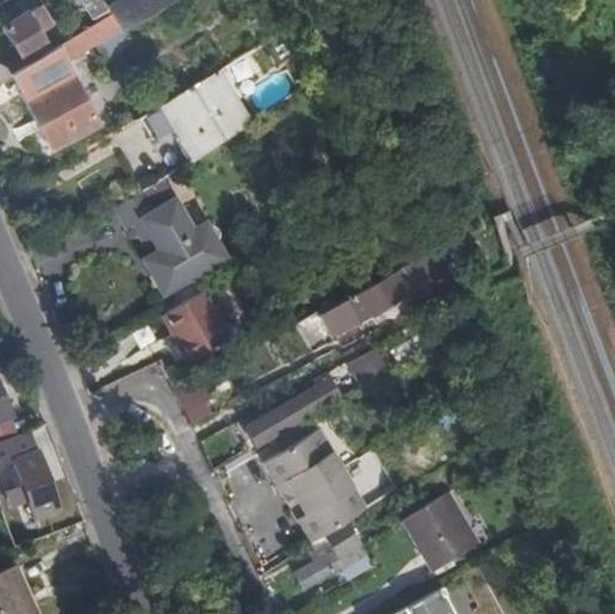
[(21,4),(28,15),(41,7),(36,0),(27,0),(21,4)]
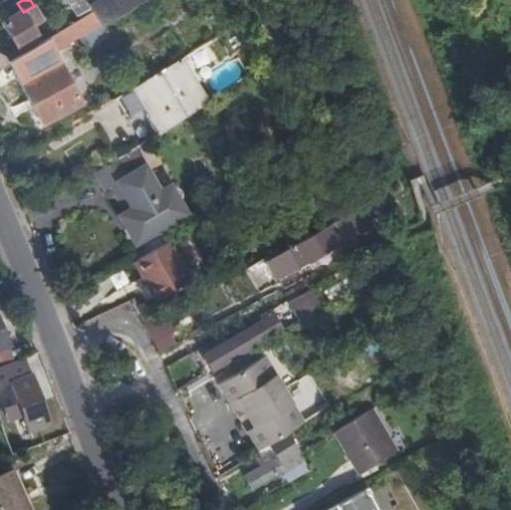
[(93,8),(88,0),(79,0),(71,5),(80,19),(86,16),(94,10),(93,8)]
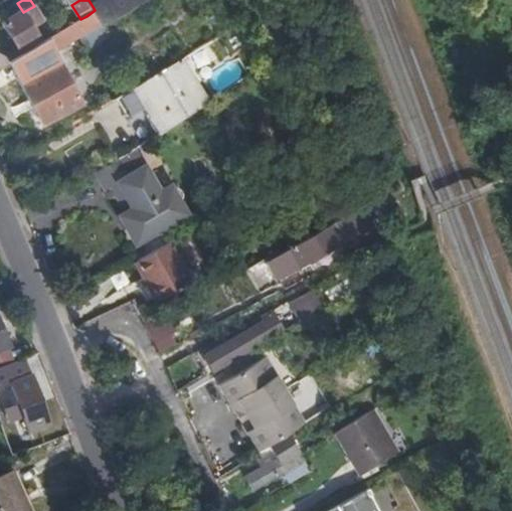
[(107,0),(94,8),(95,10),(101,20),(103,24),(105,26),(145,0),(107,0)]
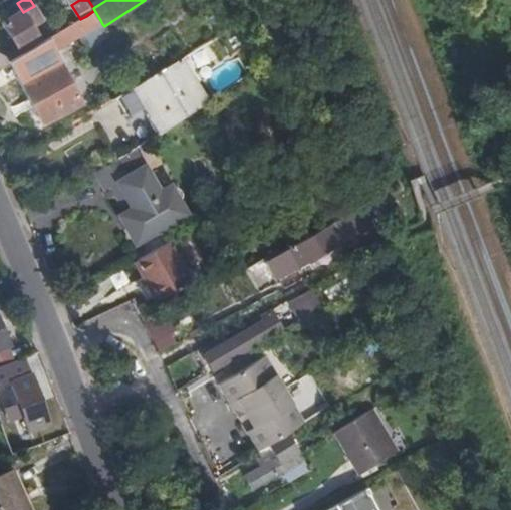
[(34,6),(23,12),(4,23),(20,49),(40,37),(34,27),(43,22),(34,6)]
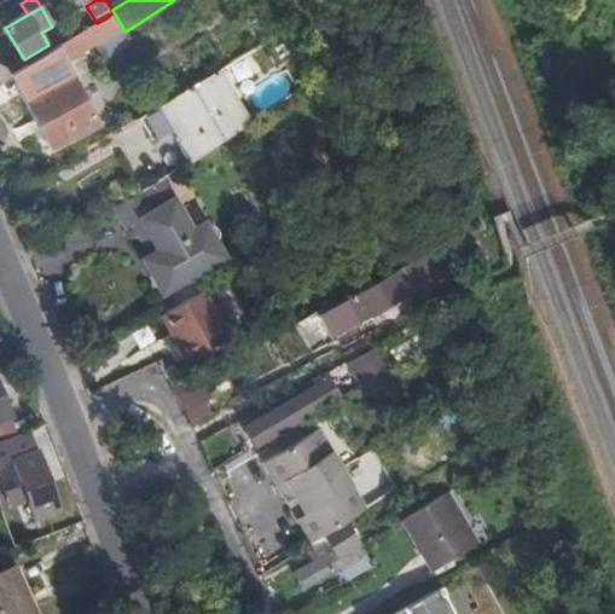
[(97,23),(91,27),(100,42),(123,29),(121,24),(114,12),(104,19),(97,23)]
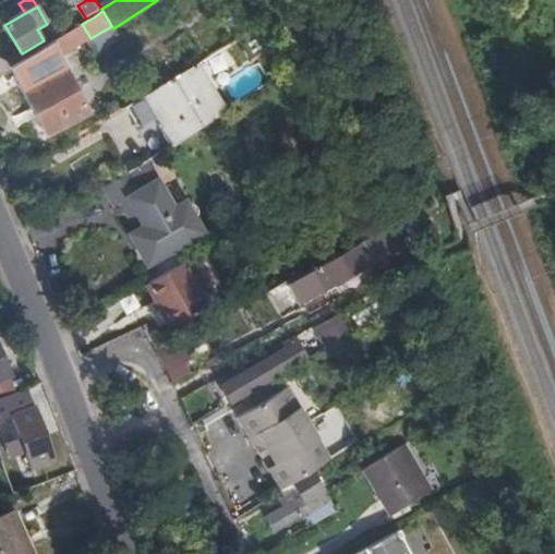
[(13,65),(11,67),(47,135),(92,112),(62,56),(91,38),(82,24),(67,34),(55,40),(13,65)]
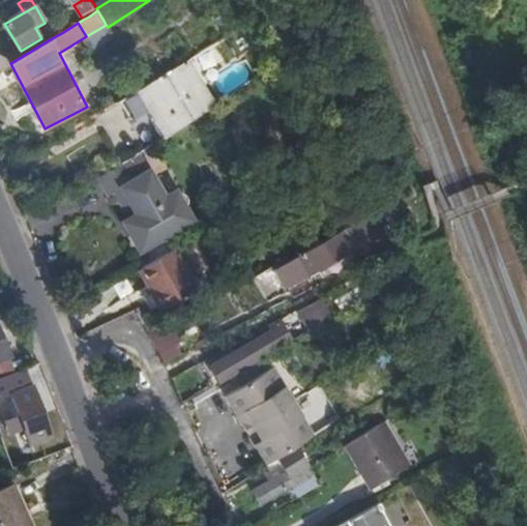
[(0,69),(10,63),(12,62),(0,56),(0,69)]
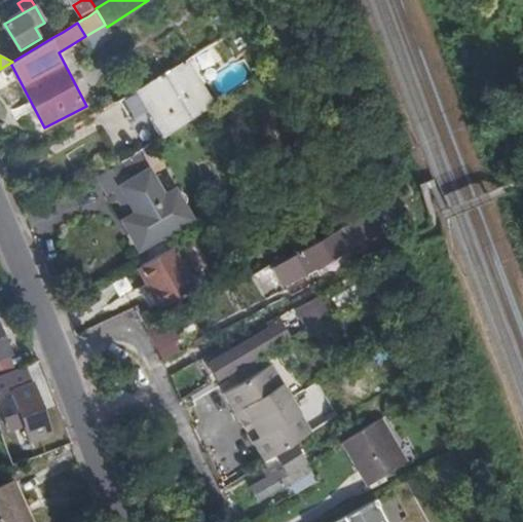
[(197,81),(185,62),(120,100),(131,117),(150,107),(157,118),(154,119),(163,138),(216,105),(200,79),(197,81)]
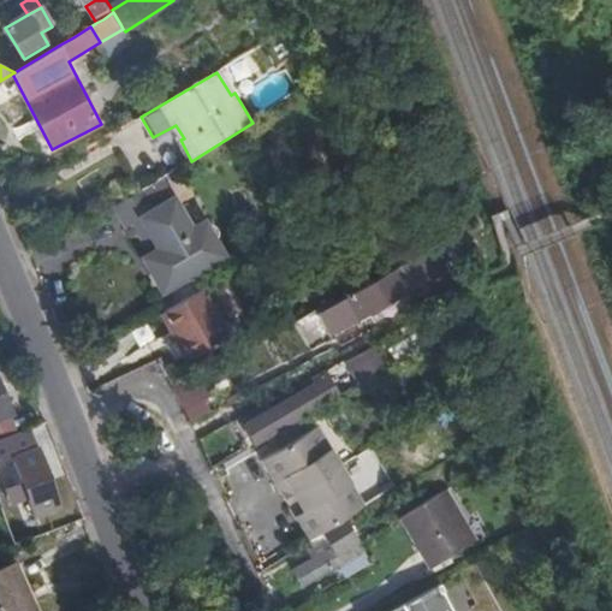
[(156,212),(143,191),(116,208),(129,231),(144,220),(171,264),(155,273),(167,291),(226,254),(207,223),(194,231),(176,200),(156,212)]
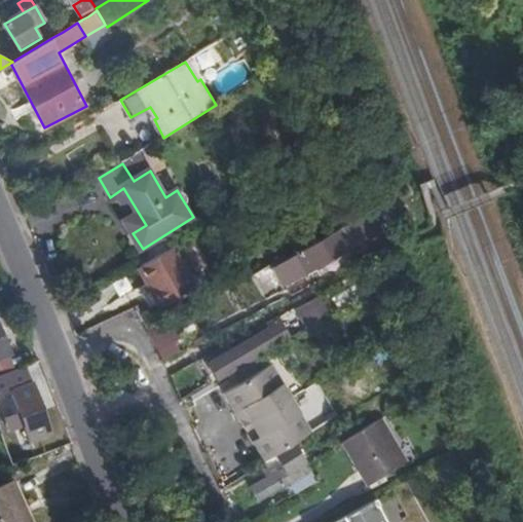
[(296,253),(306,272),(367,239),(357,220),(296,253)]
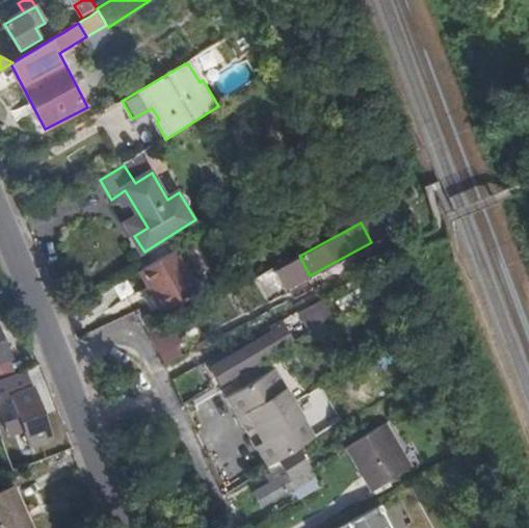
[(201,294),(177,252),(139,273),(164,316),(201,294)]
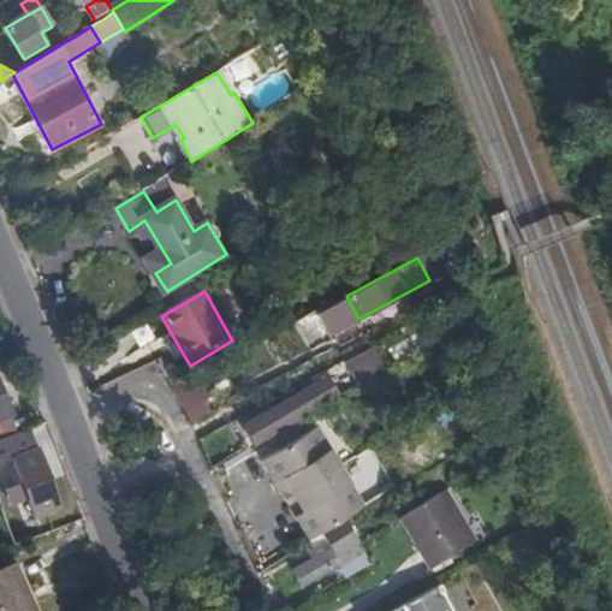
[(340,345),(362,334),(355,320),(358,319),(346,296),(309,316),(314,325),(326,320),(340,345)]
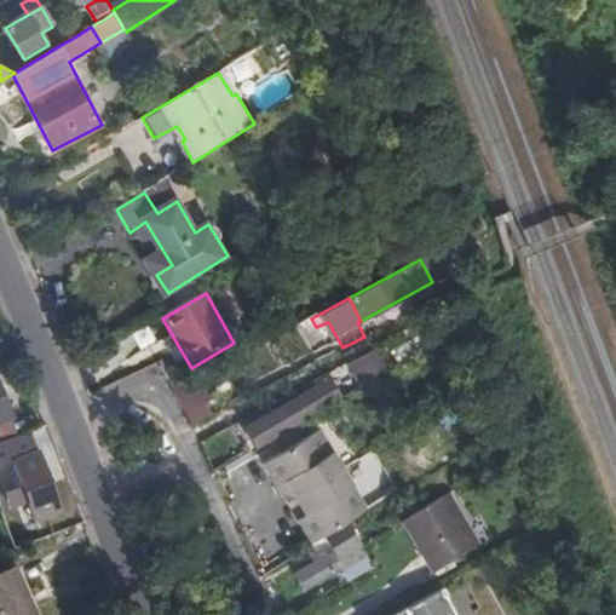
[(380,356),(376,349),(351,361),(356,371),(380,356)]
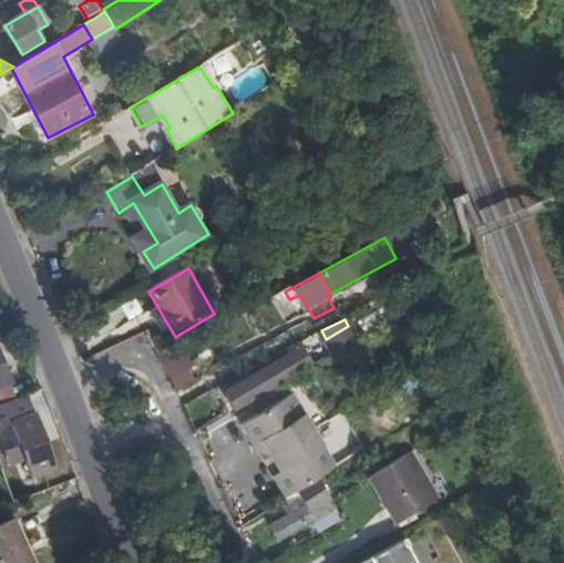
[(354,323),(348,326),(326,339),(334,354),(361,338),(354,323)]
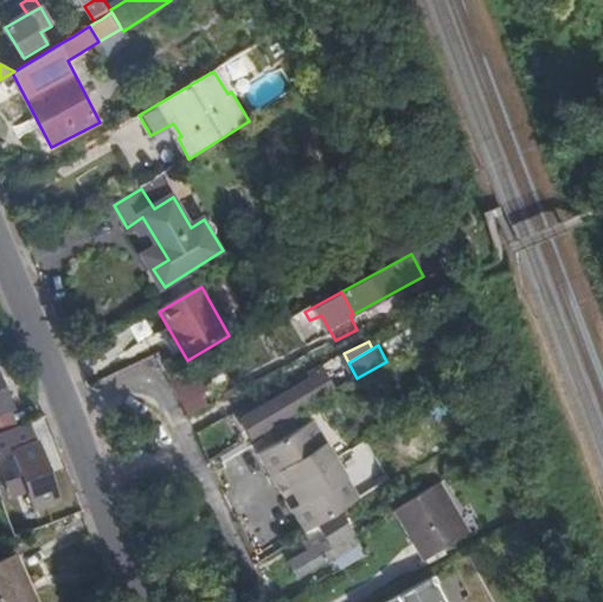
[(335,390),(324,365),(308,372),(313,382),(243,421),(252,437),(335,390)]
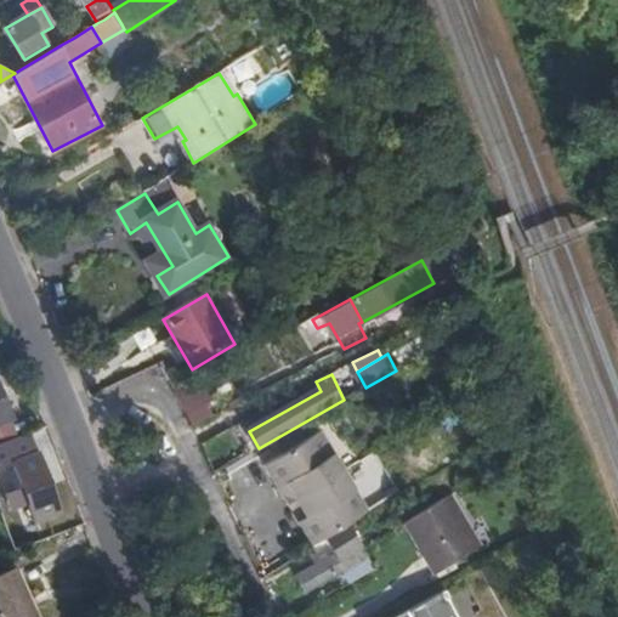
[(177,392),(188,415),(215,400),(205,379),(177,392)]
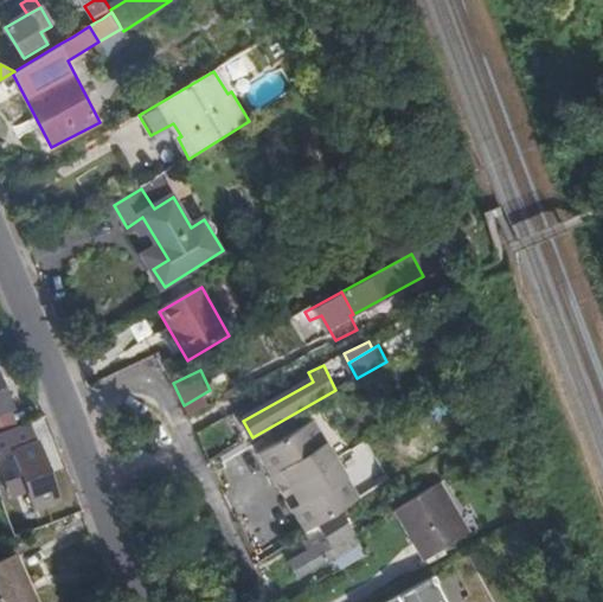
[(0,414),(11,410),(0,382),(0,414)]
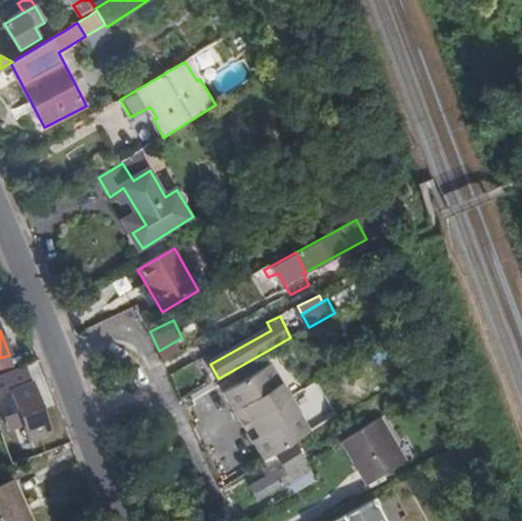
[(264,463),(311,435),(269,365),(222,394),(264,463)]
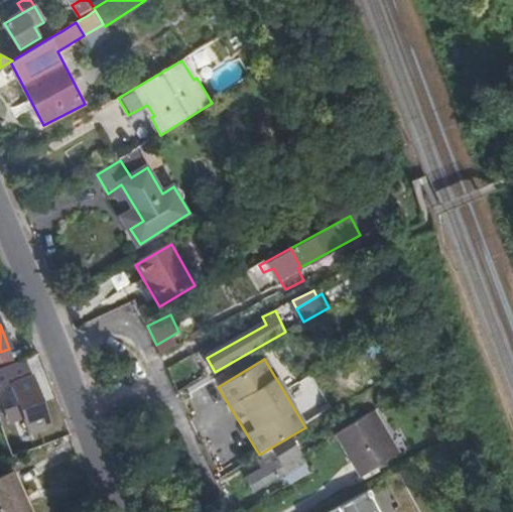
[(0,370),(0,387),(10,384),(28,434),(49,426),(25,361),(0,370)]
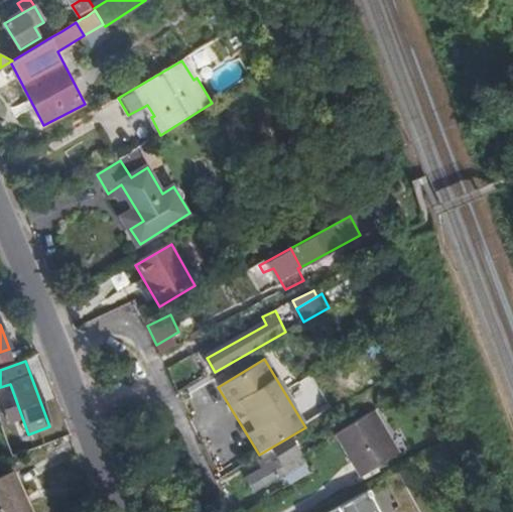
[(397,453),(372,410),(336,432),(361,475),(397,453)]
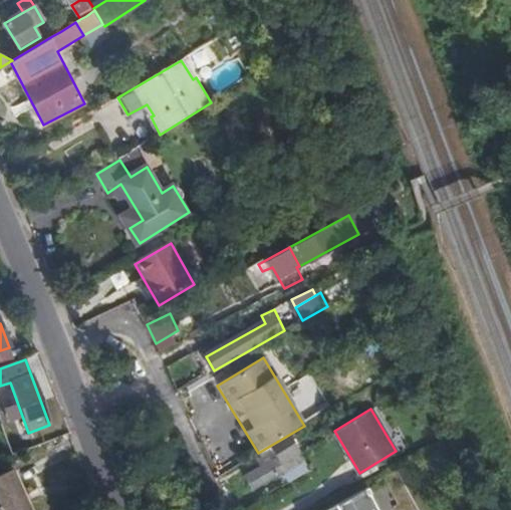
[(311,472),(300,451),(291,435),(271,447),(278,460),(285,473),(291,482),(311,472)]
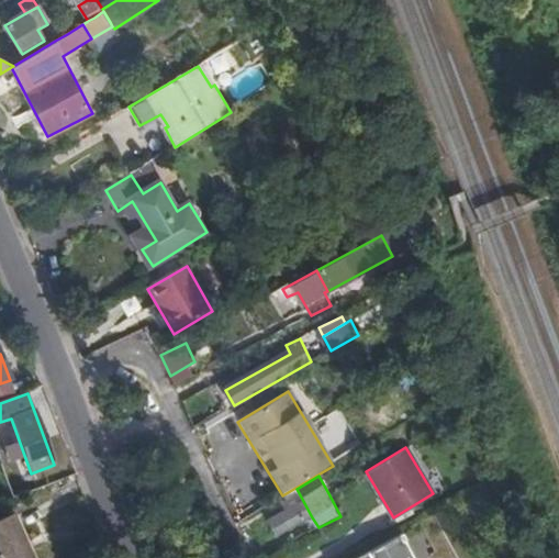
[(277,536),(312,517),(304,503),(268,522),(277,536)]
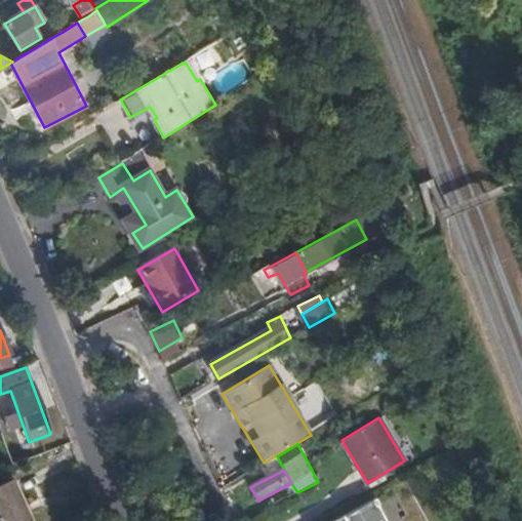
[(0,520),(26,520),(11,483),(0,487),(0,520)]
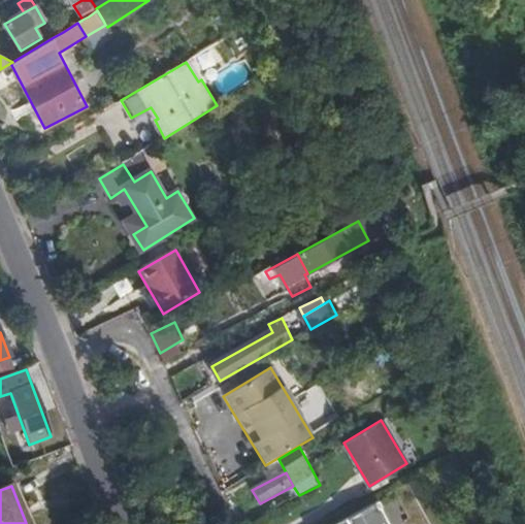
[(388,523),(391,523),(378,499),(332,523),(388,523)]
